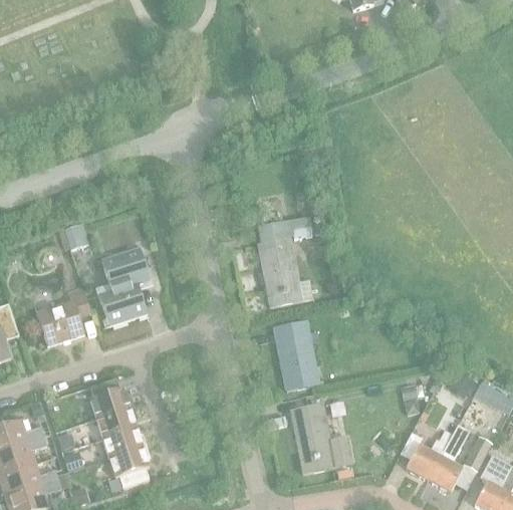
[(350,0),(353,10),(373,4),(372,0),(350,0)]
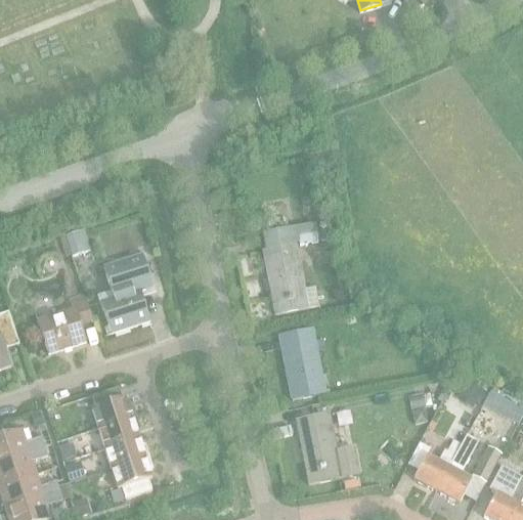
[(299,241),(300,243),(319,239),(318,230),(316,220),(262,231),(266,250),(263,251),(275,314),(309,307),(296,242),(299,241)]
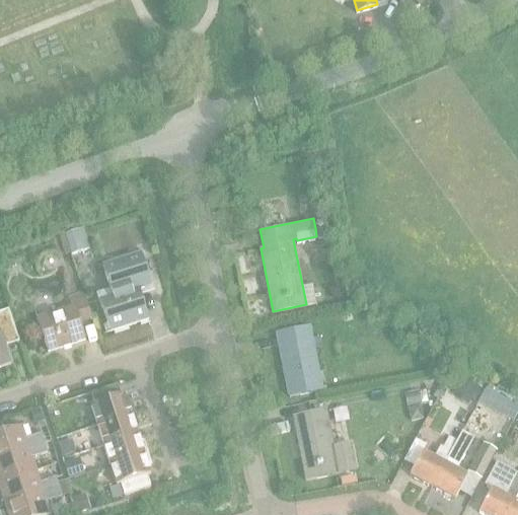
[(64,232),(71,252),(90,245),(83,225),(64,232)]
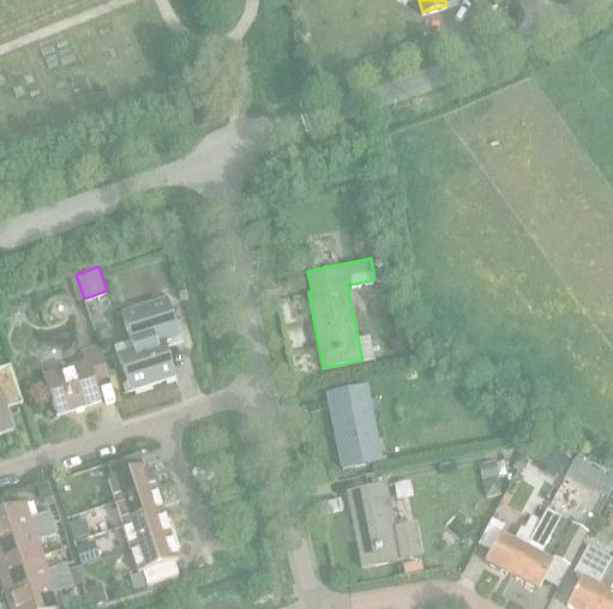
[(119,351),(130,389),(176,374),(164,338),(179,333),(167,296),(121,312),(133,347),(119,351)]
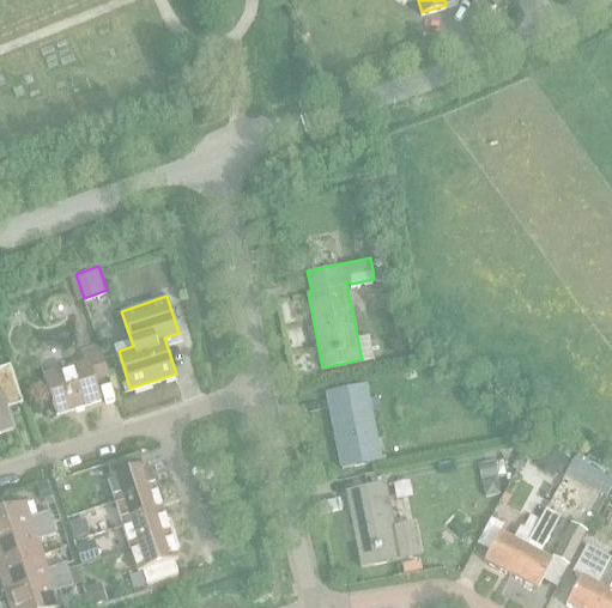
[(44,374),(56,412),(101,397),(95,377),(108,374),(98,342),(82,348),(85,359),(44,374)]
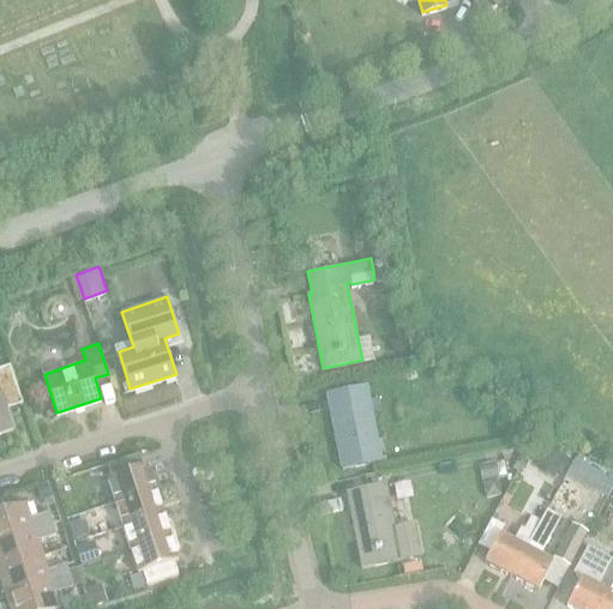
[(0,430),(13,427),(6,406),(23,402),(11,363),(0,366),(0,430)]
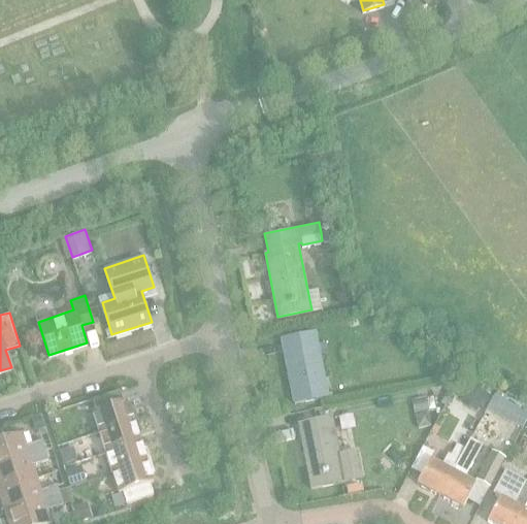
[(282,337),(294,402),(328,394),(315,330),(282,337)]
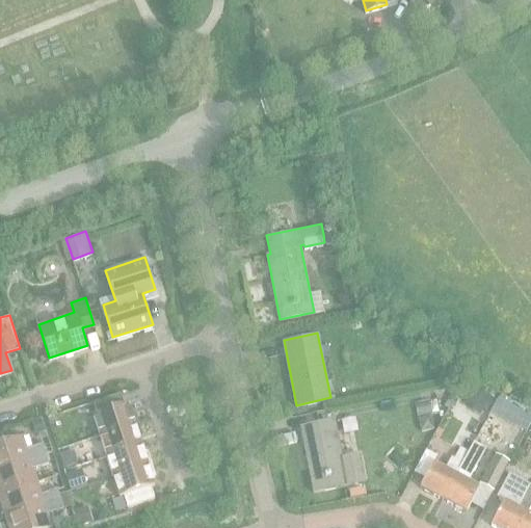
[(465,404),(484,414),(495,394),(475,384),(465,404)]
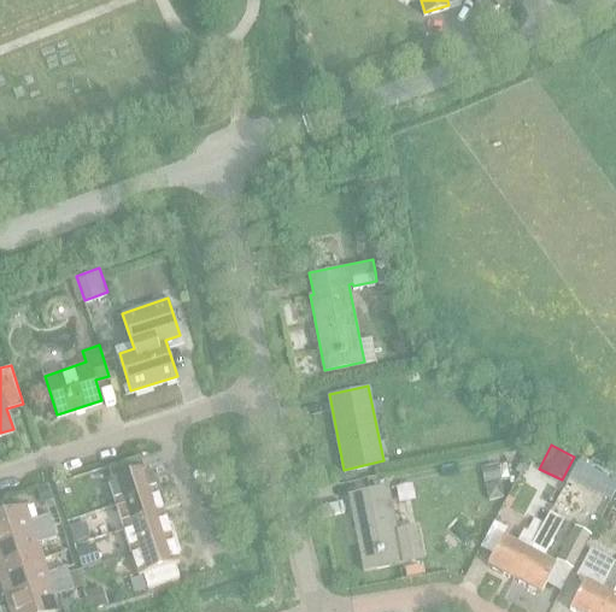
[(116,502),(160,489),(158,480),(153,476),(152,477),(148,466),(145,468),(140,454),(109,464),(113,477),(109,478),(116,502)]
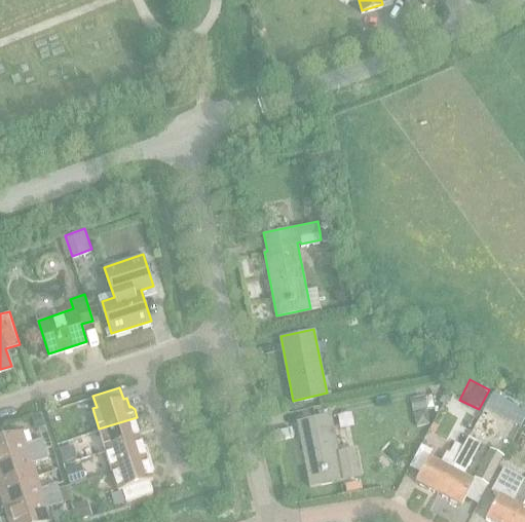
[(354,447),(338,451),(331,413),(297,420),(310,485),(343,478),(342,471),(358,467),(354,447)]
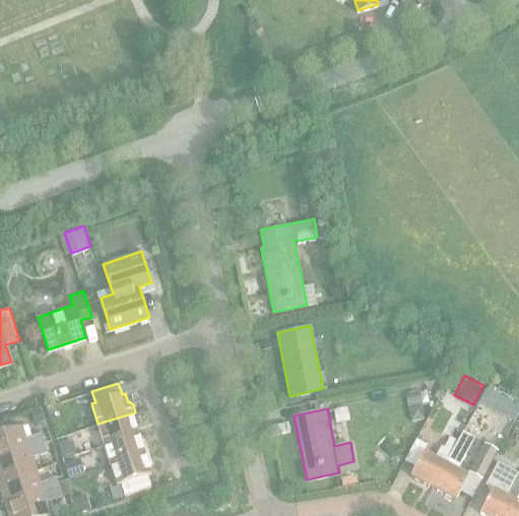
[(105,444),(138,433),(135,425),(136,425),(138,421),(135,412),(98,424),(105,444)]
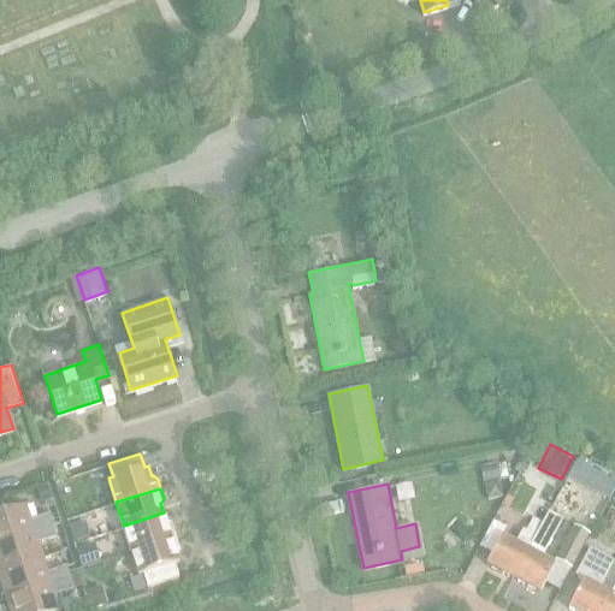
[(0,540),(53,523),(49,511),(30,517),(25,502),(0,510),(0,540)]
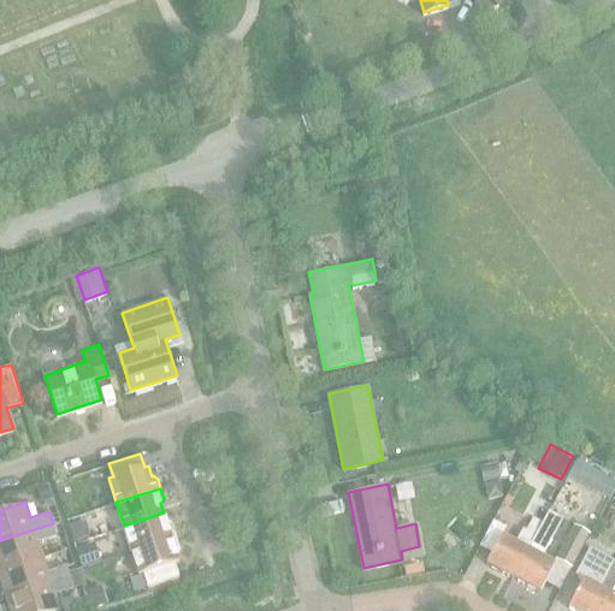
[(131,549),(176,534),(172,525),(167,522),(164,512),(124,526),(131,549)]
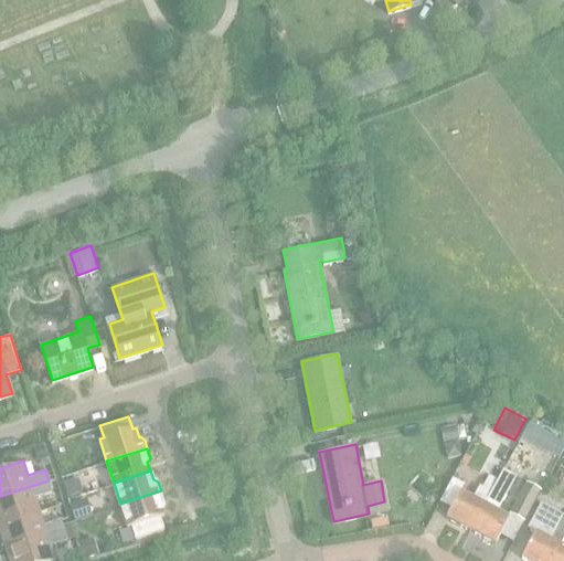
[(471,529),(498,479),(489,475),(482,488),(489,491),(483,504),(460,491),(446,516),(471,529)]
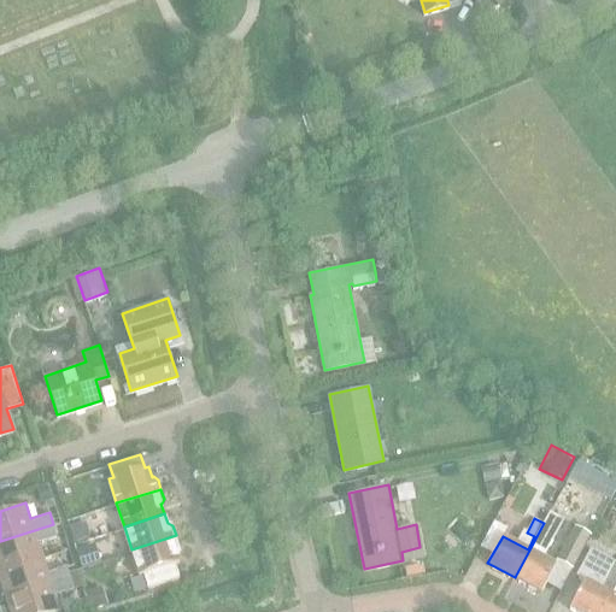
[(544,523),(515,577),(540,592),(555,563),(540,555),(546,543),(546,541),(552,528),(544,523)]
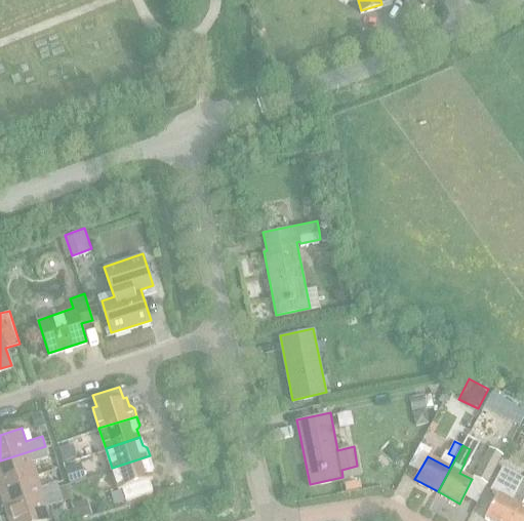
[(0,485),(37,473),(33,461),(48,455),(45,446),(0,461),(0,485)]
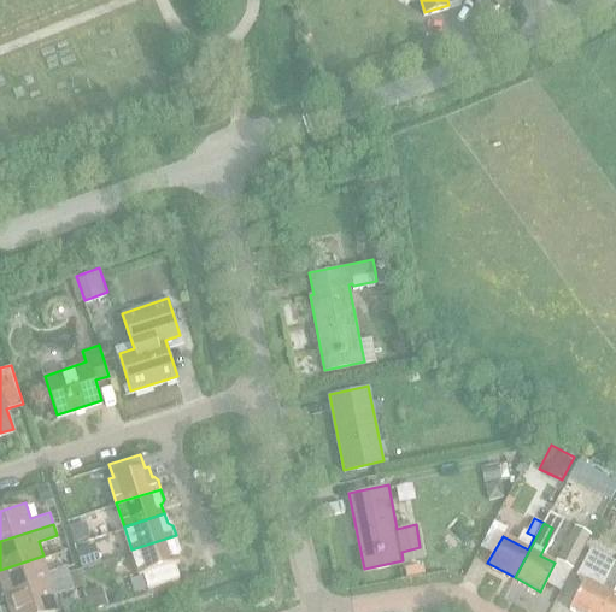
[(556,559),(570,566),(588,533),(574,525),(556,559)]
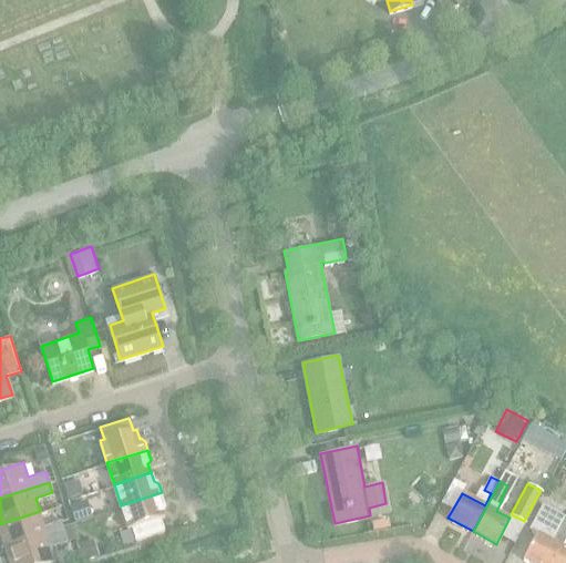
[(162,492),(121,505),(127,528),(132,526),(136,540),(165,530),(161,518),(165,517),(162,507),(165,501),(162,492)]
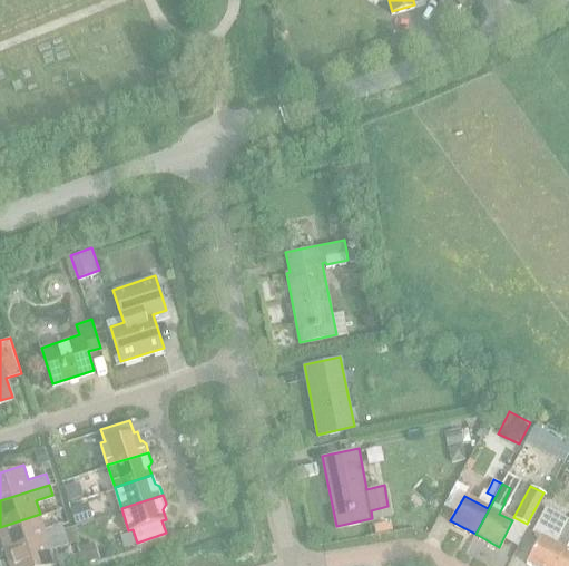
[(0,537),(5,552),(65,533),(61,521),(45,527),(40,514),(0,527),(0,537)]
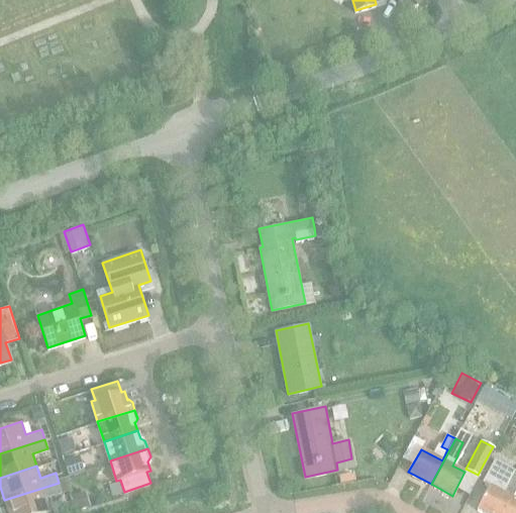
[(59,483),(4,500),(8,512),(41,512),(50,510),(46,497),(63,492),(59,483)]
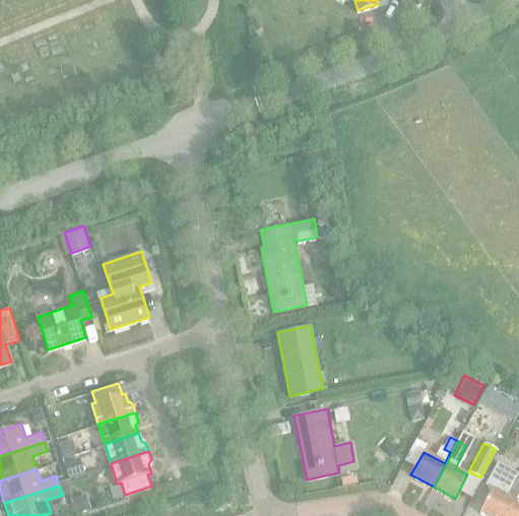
[(506,515),(515,500),(493,488),(479,512),(487,515),(506,515)]
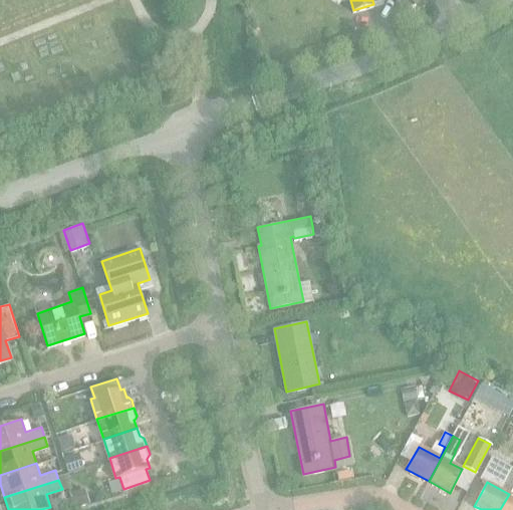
[(509,494),(500,509),(512,509),(512,486),(509,494)]
